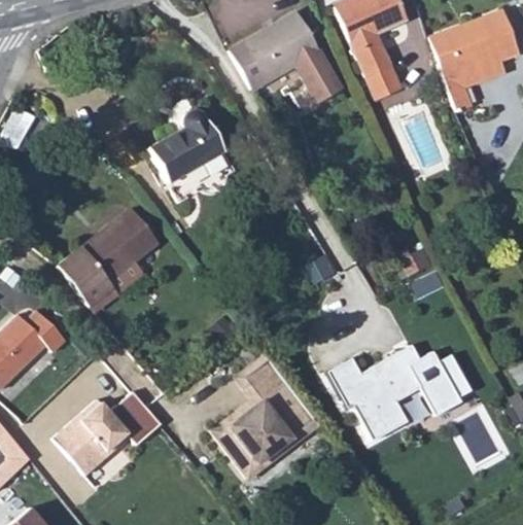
[(350,0),(336,6),(377,98),(402,88),(378,32),(409,19),(401,0),(350,0)]
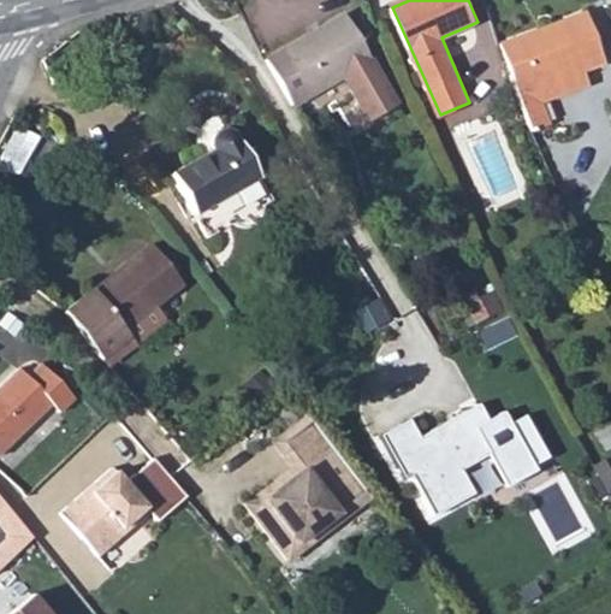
[(589,11),(502,43),(520,90),(586,66),(607,58),(589,11)]
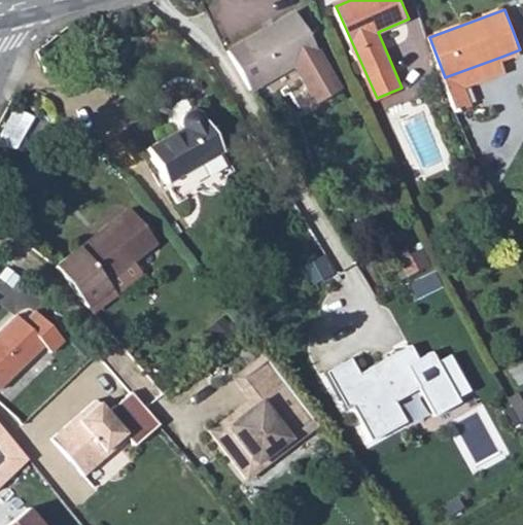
[(299,11),(231,50),(252,89),(298,63),(320,102),(343,89),(299,11)]
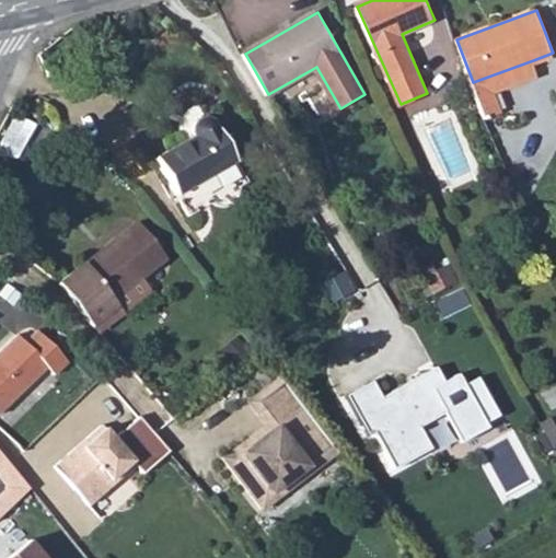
[(533,60),(473,82),(487,118),(502,112),(495,92),(539,76),(533,60)]
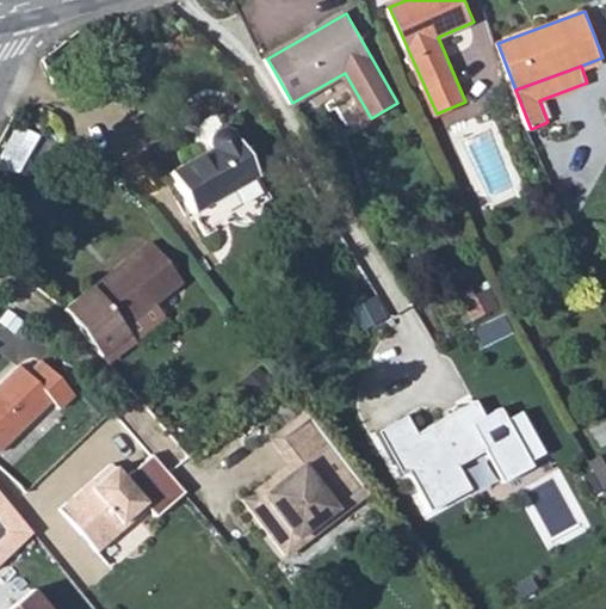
[(28,168),(41,128),(18,121),(6,161),(28,168)]
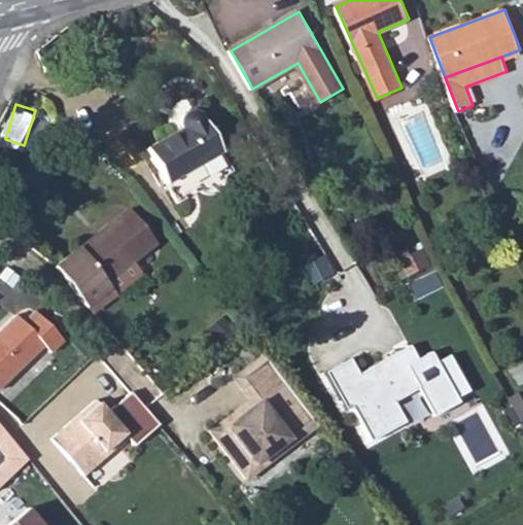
[(185,128),(150,148),(169,181),(225,149),(206,115),(203,113),(200,111),(197,110),(193,111),(189,112),(186,114),(184,118),(184,121),(184,124),(185,128)]
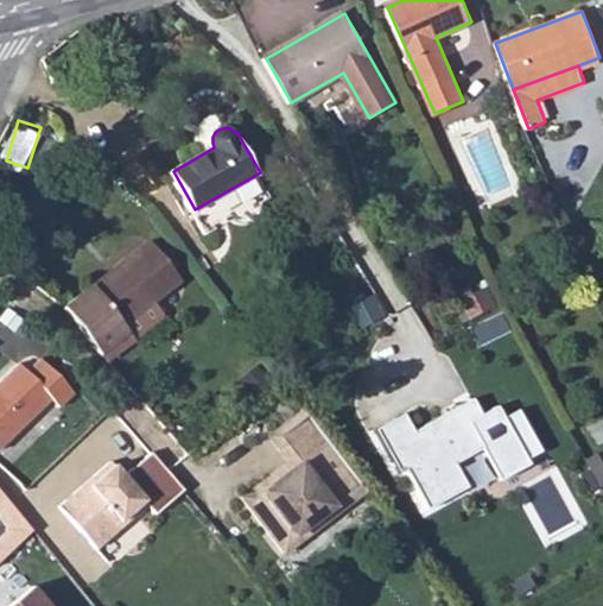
[(68,307),(105,353),(132,332),(127,324),(157,301),(184,279),(153,240),(68,307)]
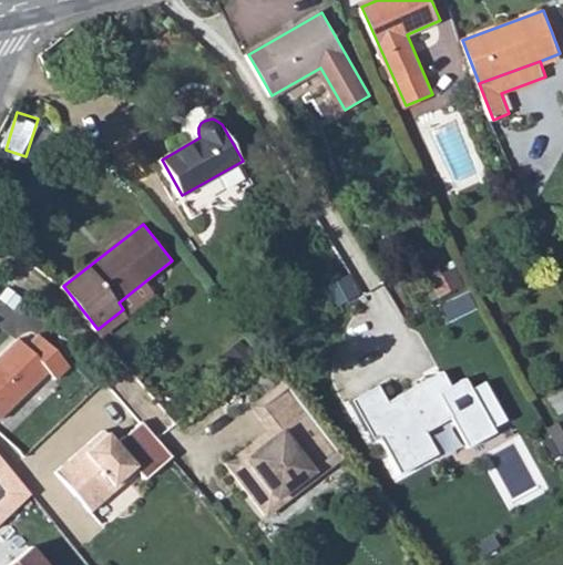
[(442,289),(467,281),(460,265),(437,273),(442,289)]
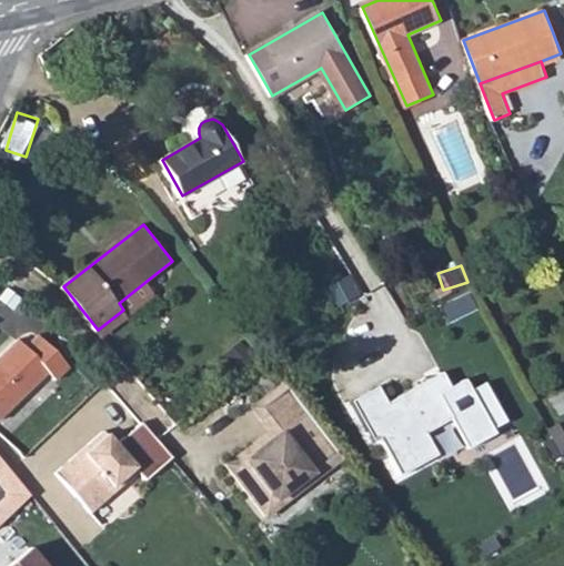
[(123,310),(98,330),(104,337),(158,293),(147,281),(119,303),(123,310)]
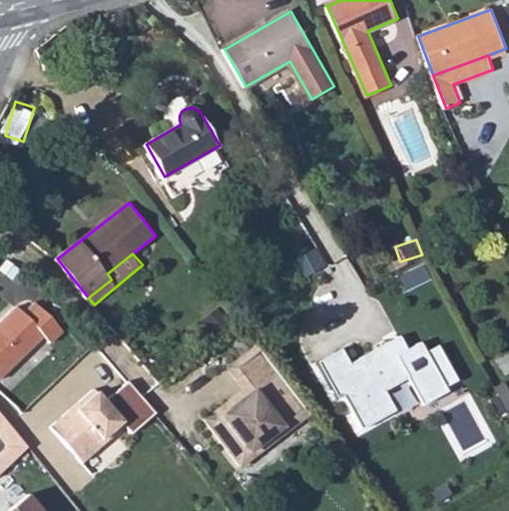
[(19,306),(0,323),(0,378),(1,379),(46,336),(52,342),(65,331),(37,302),(26,313),(19,306)]
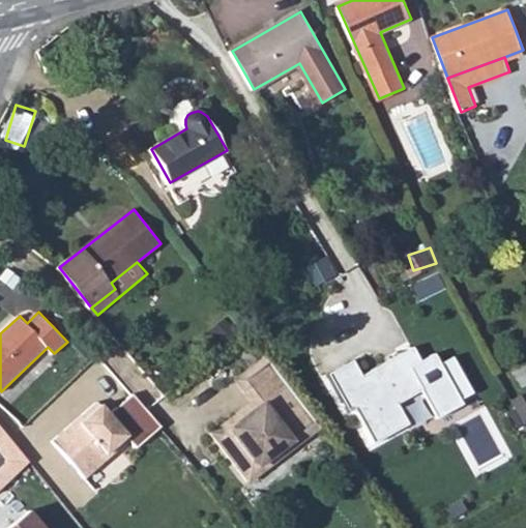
[(355,359),(329,373),(351,412),(357,409),(376,442),(411,423),(400,404),(424,390),(439,418),(465,404),(462,399),(475,392),(455,356),(442,362),(436,353),(422,360),(415,346),(363,375),(355,359)]
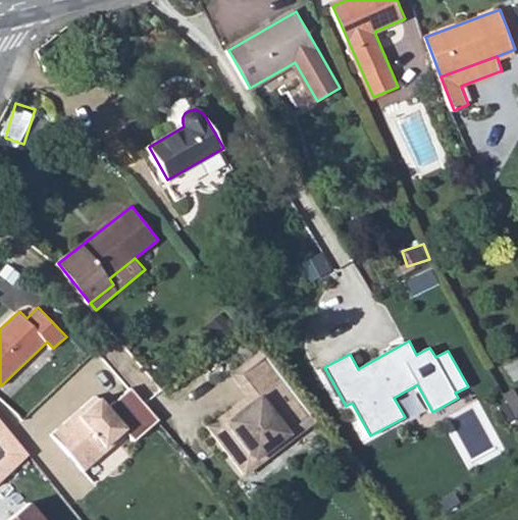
[(210,426),(247,473),(266,459),(262,455),(298,427),(301,431),(317,419),(264,350),(239,369),(259,397),(243,409),(239,404),(210,426)]
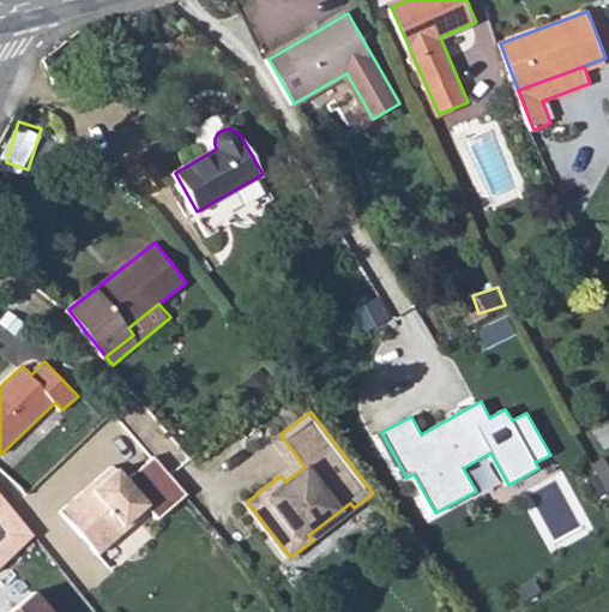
[(608,424),(597,430),(607,448),(608,447),(608,424)]
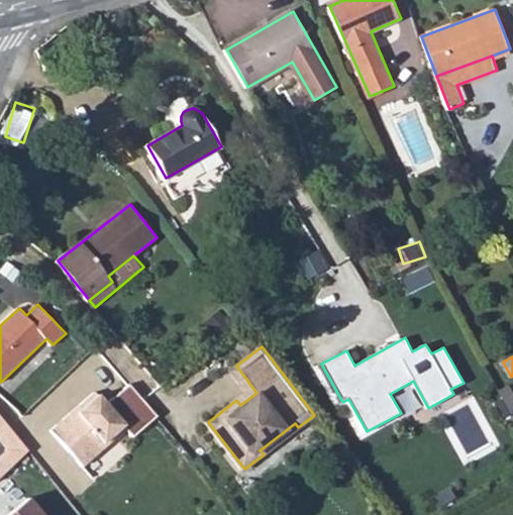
[(257,393),(236,366),(231,370),(248,392),(236,400),(240,405),(257,393)]
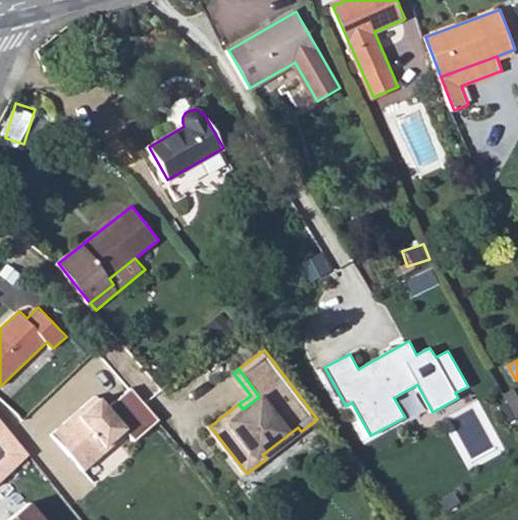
[(137,440),(161,419),(133,386),(109,408),(98,395),(85,407),(88,410),(80,416),(74,416),(54,433),(86,470),(128,431),(137,440)]
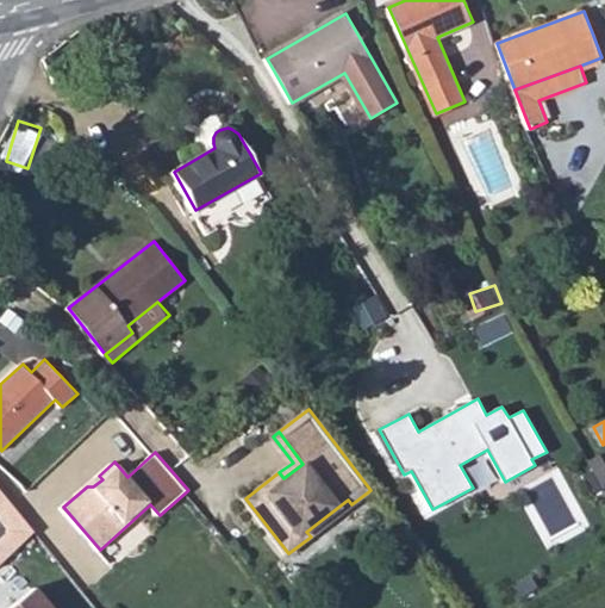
[(0,509),(2,513),(14,503),(0,485),(0,509)]
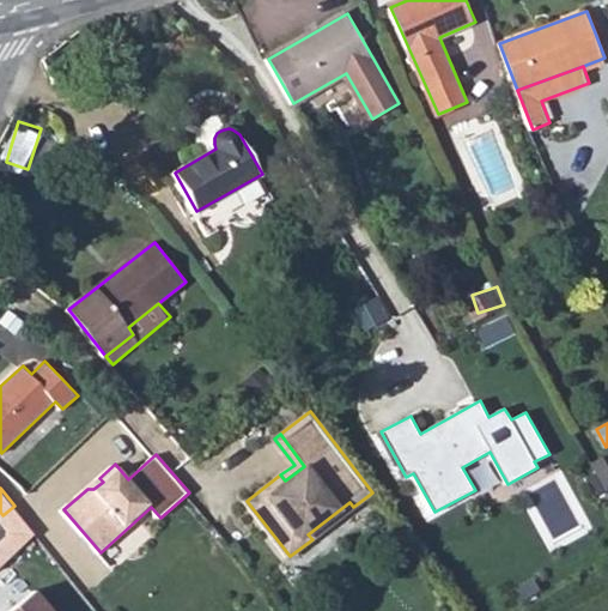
[(12,532),(0,543),(0,568),(37,533),(14,506),(2,515),(0,518),(12,532)]
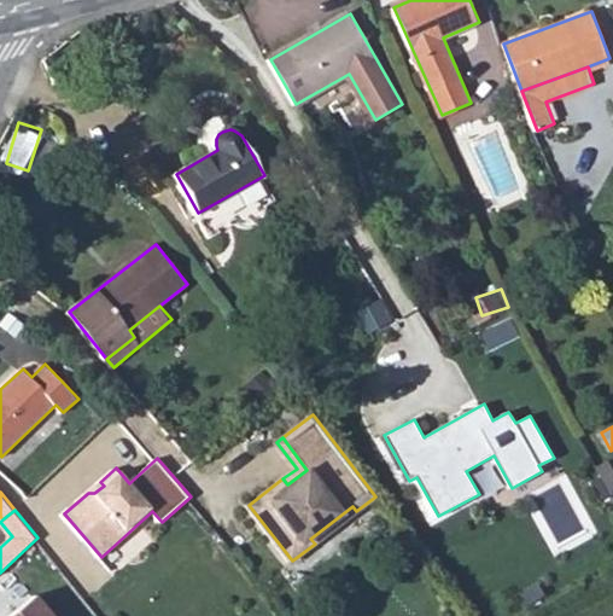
[(53,615),(36,594),(9,615),(53,615)]
